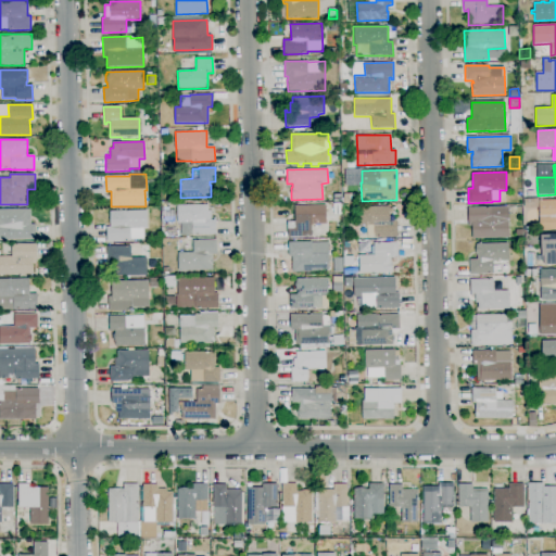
[(539,207),(525,207),(525,199),(539,199),(539,207)]
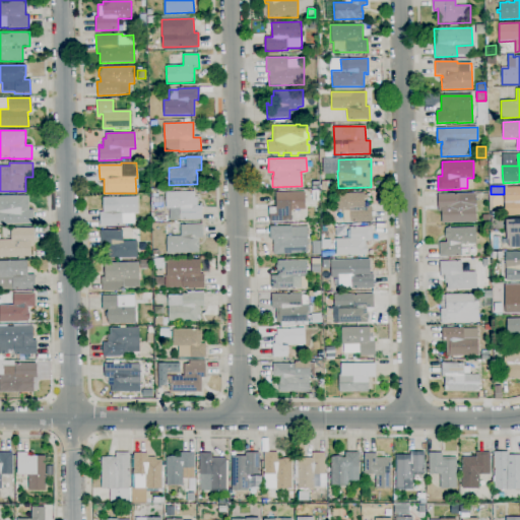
[(519,213),(504,214),(504,188),(519,188),(519,213)]
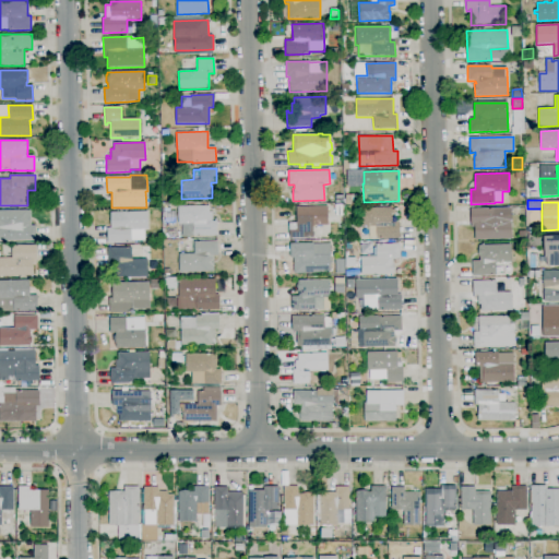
[(194,236),(194,224),(179,225),(178,206),(209,205),(210,212),(212,212),(212,222),(215,222),(215,218),(216,218),(217,236),(194,236)]
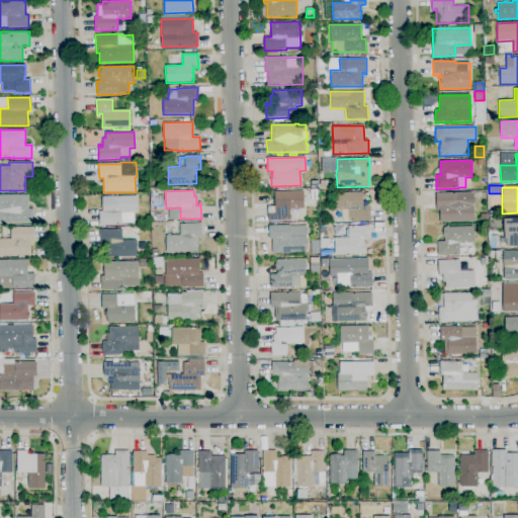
[(268,221),(267,206),(275,206),(274,192),(304,191),(304,208),(289,209),(290,221),(268,221)]
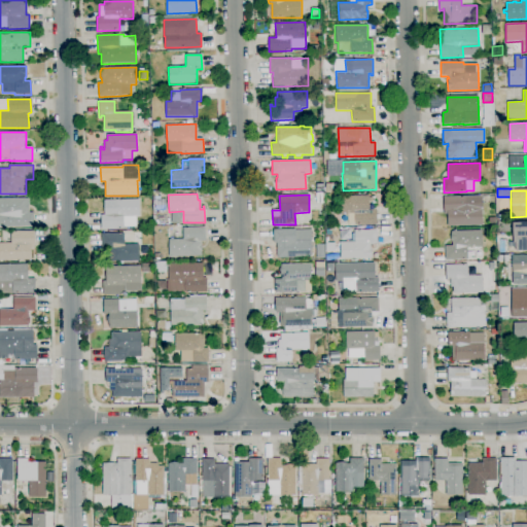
[(354,225),(354,224),(348,224),(348,215),(340,215),(340,197),(369,196),(370,210),(377,210),(377,224),(354,225)]
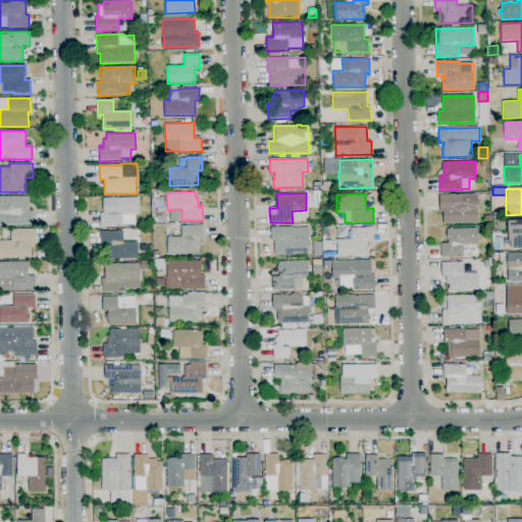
[(444,224),(442,211),(439,212),(439,195),(477,195),(477,206),(478,223),(444,224)]
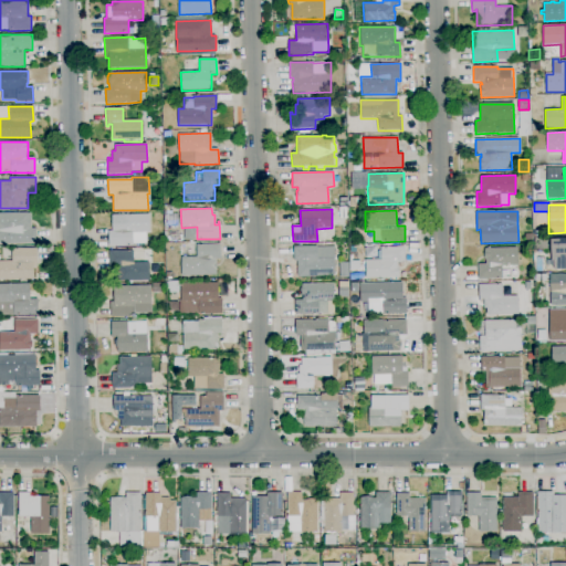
[(0,243),(0,212),(31,212),(31,229),(35,229),(37,243),(0,243)]
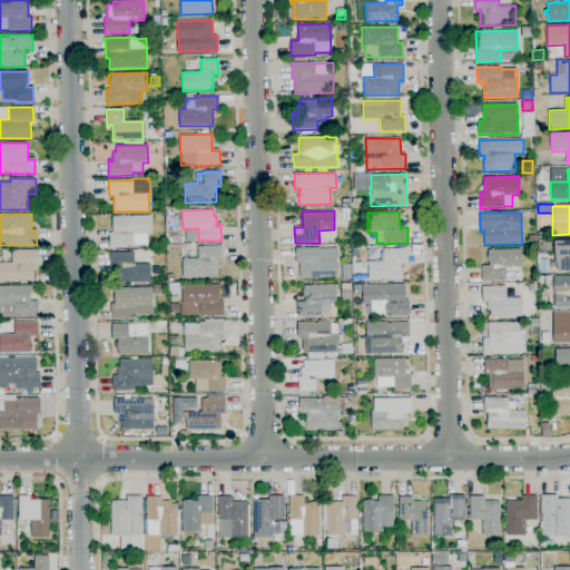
[(109,248),(109,233),(112,233),(112,216),(150,216),(150,235),(147,235),(147,245),(134,245),(134,247),(109,248)]
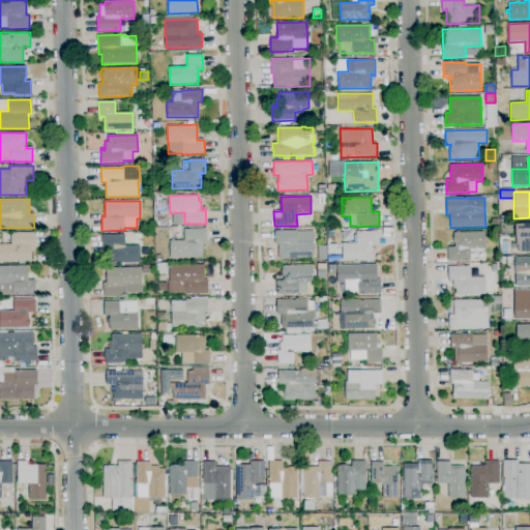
[(529,253),(519,253),(518,244),(517,244),(516,237),(517,237),(516,225),(529,224),(529,253)]
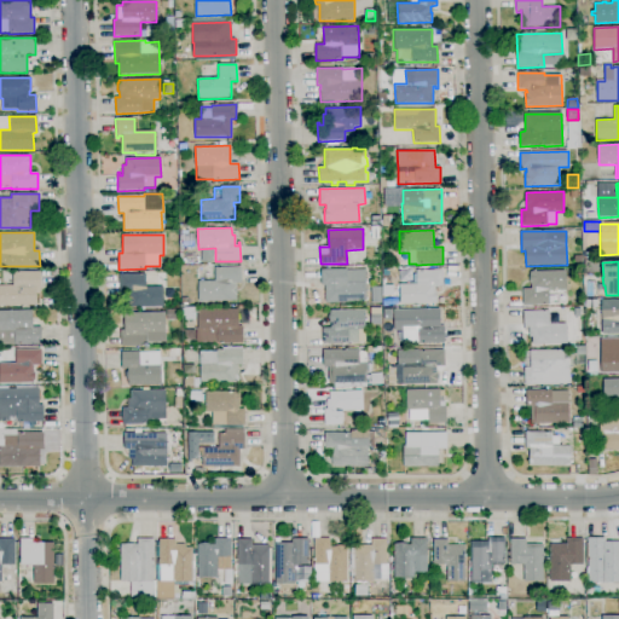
[(236,301),(198,301),(198,282),(214,282),(214,267),(241,267),(241,283),(236,284),(236,285),(237,296),(236,296),(236,301)]
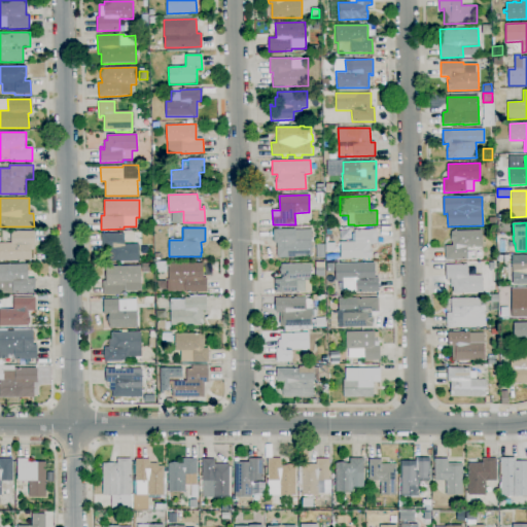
[(278,257),(277,242),(274,243),(274,231),(295,230),(295,241),(311,241),(312,256),(278,257)]
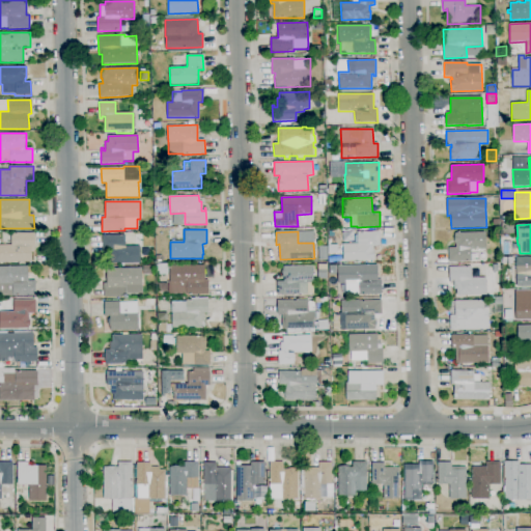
[(343,261),(342,244),(357,244),(357,231),(380,231),(380,246),(372,246),(373,249),(374,259),(373,259),(373,260),(343,261)]
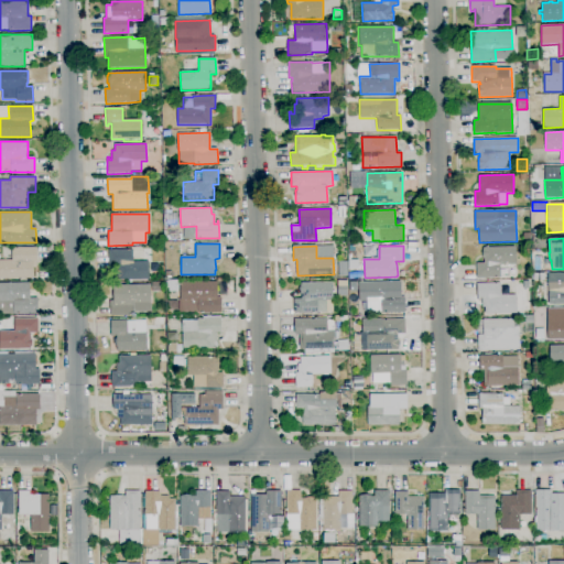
[(0,279),(0,260),(12,260),(11,248),(36,247),(36,266),(33,266),(33,279),(0,279)]
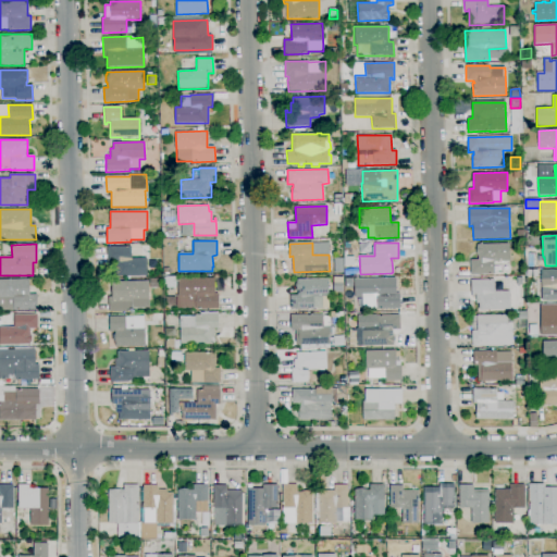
[(470,274),(470,260),(478,260),(478,256),(477,246),(478,246),(478,245),(509,244),(509,262),(494,262),(494,274),(470,274)]
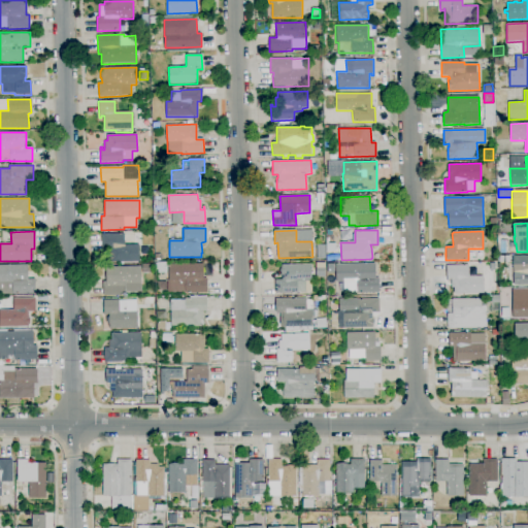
[(108,263),(108,253),(109,253),(109,248),(102,249),(102,234),(124,233),(125,245),(139,244),(139,262),(108,263)]
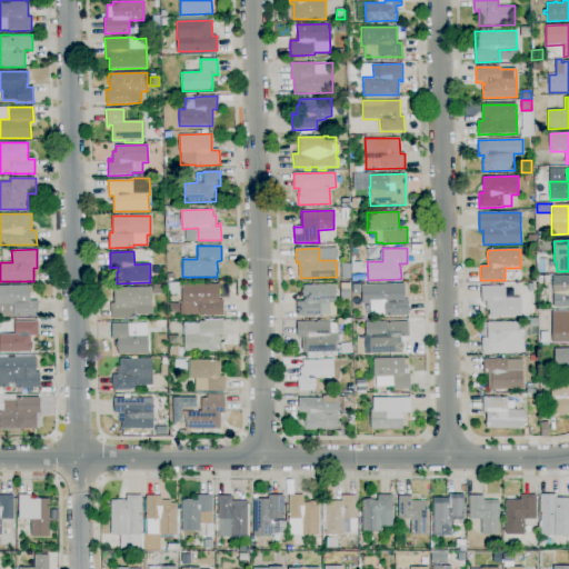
[(352,263),(361,262),(362,270),(352,271),(352,263)]
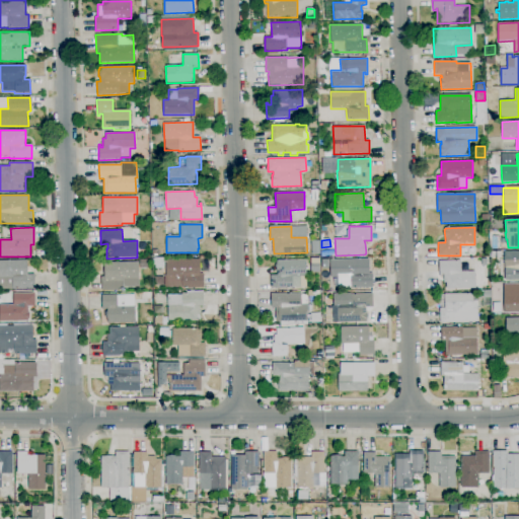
[(518,280),(505,281),(505,251),(518,251),(518,280)]
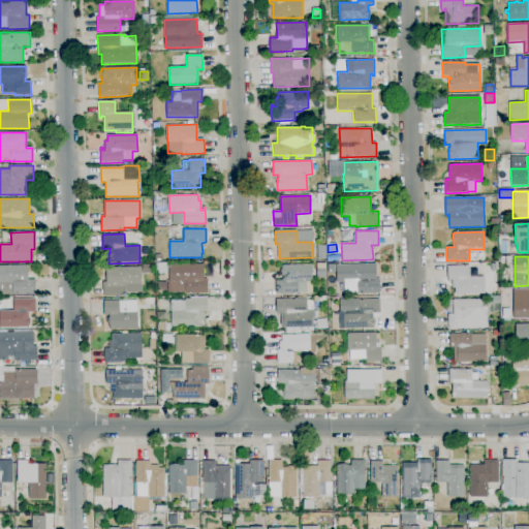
[(185,293),(185,282),(168,283),(168,266),(169,266),(169,262),(175,262),(175,265),(204,265),(204,279),(208,279),(208,293),(185,293)]
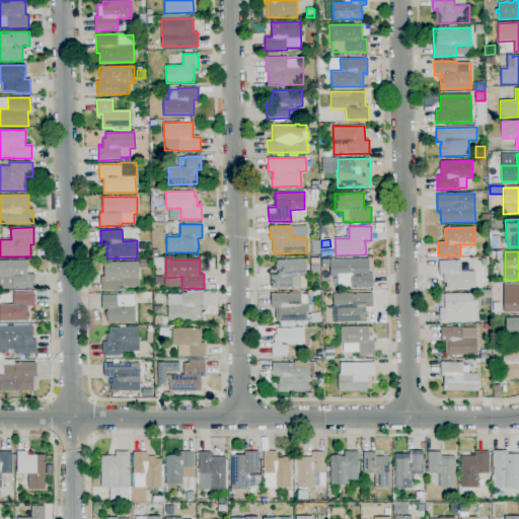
[(12,290),(12,289),(0,289),(0,260),(26,260),(27,275),(34,275),(34,289),(12,290)]
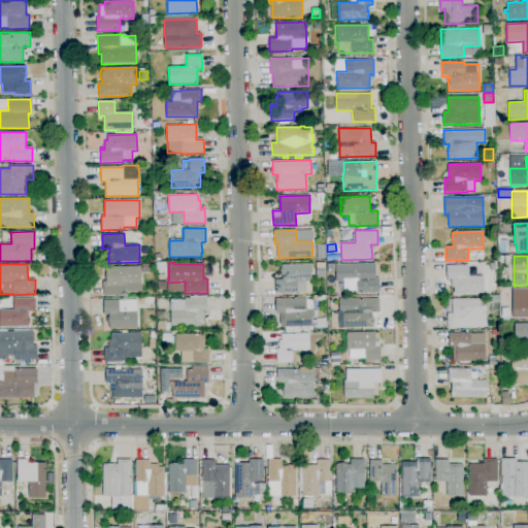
[(142,273),(141,264),(152,264),(153,273),(142,273)]
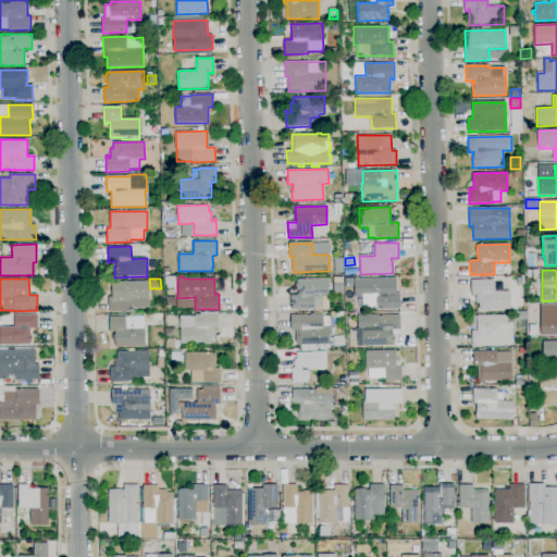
[(289,310),(289,295),(297,295),(297,289),(296,289),(296,280),(329,279),(329,297),(324,297),(324,308),(313,309),(289,310)]
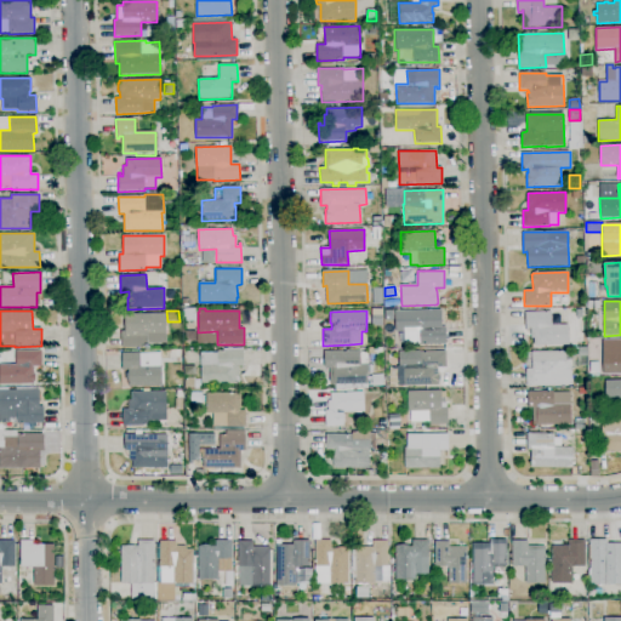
[(420,345),(420,331),(396,332),(394,311),(442,311),(442,328),(445,328),(446,345),(420,345)]
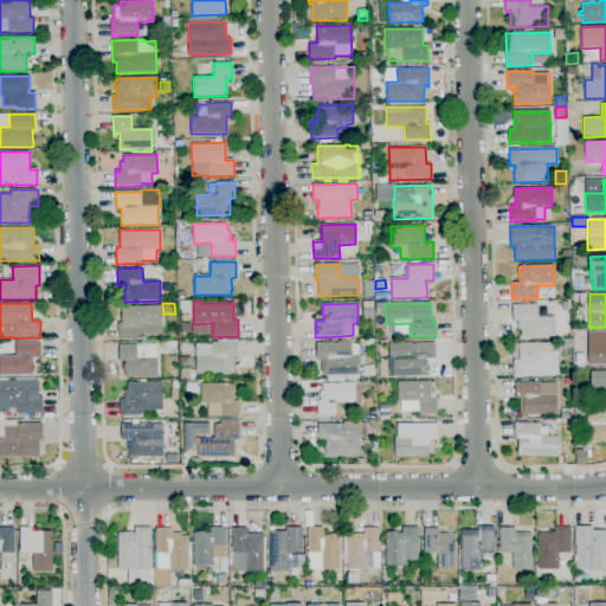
[(521,337),(521,330),(517,330),(517,321),(515,321),(515,323),(513,323),(513,304),(537,304),(537,317),(555,317),(555,336),(521,337)]
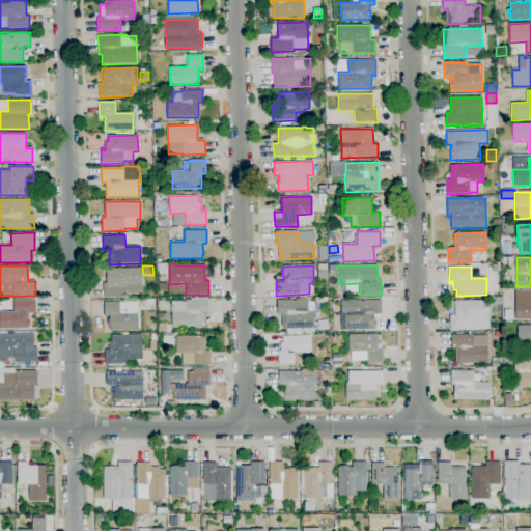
[(104,298),(103,283),(107,283),(107,269),(142,268),(142,294),(126,295),(126,297),(104,298)]
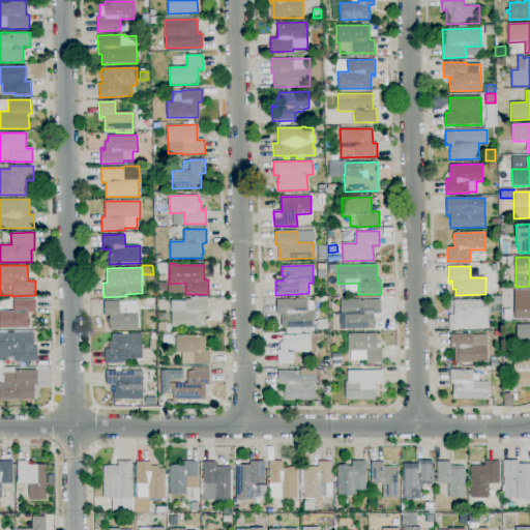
[(326,278),(317,277),(317,269),(326,269),(326,278)]
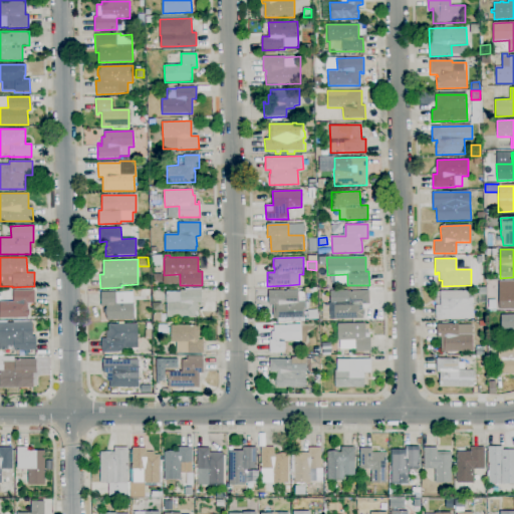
[(513,309),(498,310),(498,293),(499,293),(498,282),(513,281),(513,309)]
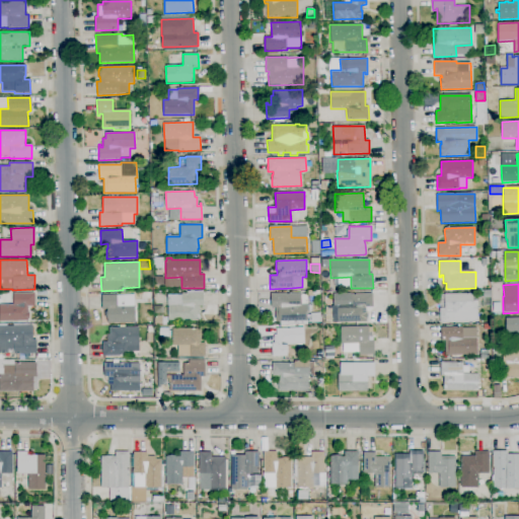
[(484,298),(483,291),(491,290),(491,298),(484,298)]
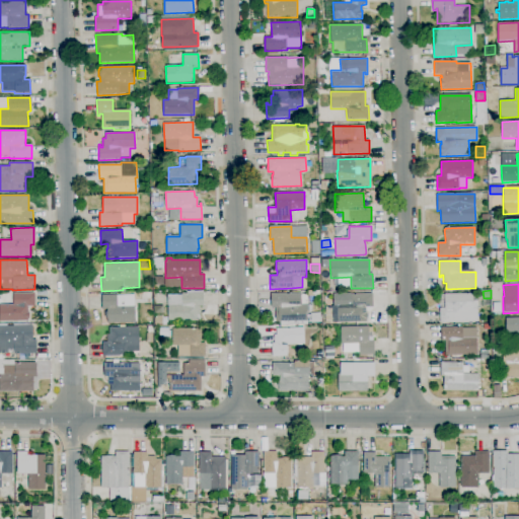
[(0,321),(0,304),(13,304),(13,293),(34,293),(34,306),(28,307),(28,310),(29,321),(0,321)]
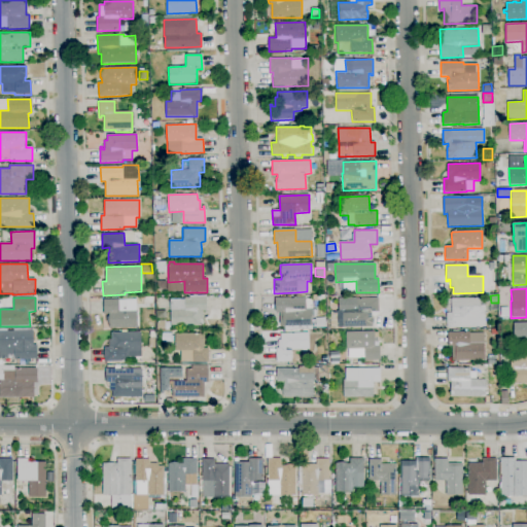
[(203,326),(170,326),(170,300),(184,300),(184,297),(207,297),(207,313),(205,313),(205,311),(203,311),(203,326)]
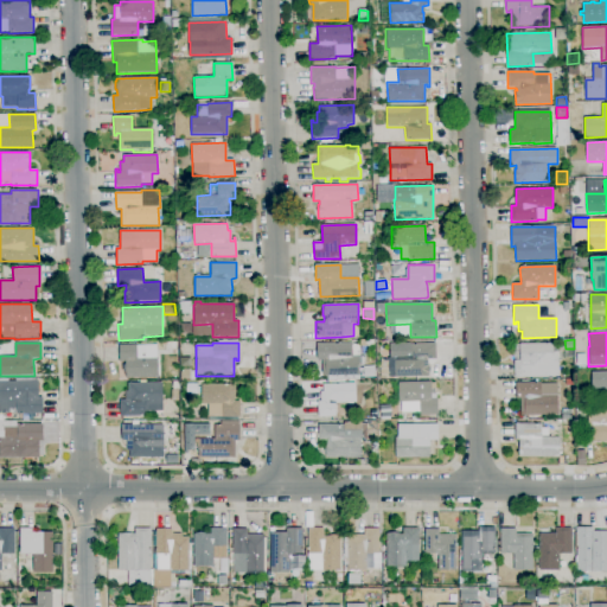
[(323,377),(321,359),(317,359),(317,344),(352,343),(352,357),(359,356),(359,357),(363,357),(363,366),(359,366),(359,376),(323,377)]
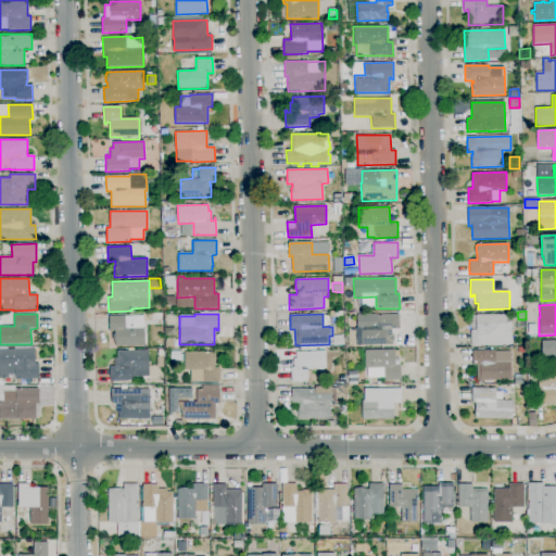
[(471,346),(470,316),(476,316),(476,315),(506,314),(506,316),(513,315),(513,323),(512,323),(512,345),(471,346)]
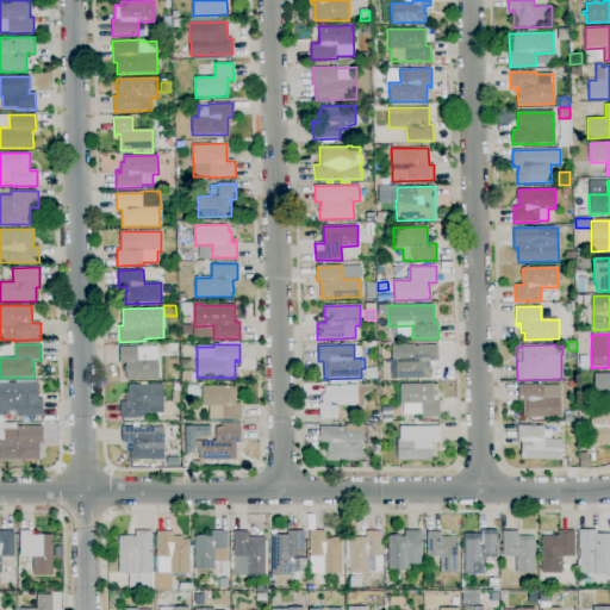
[(430,368),(433,372),(430,375),(430,379),(397,379),(396,360),(398,360),(398,347),(412,347),(412,346),(437,346),(439,361),(430,361),(430,368)]
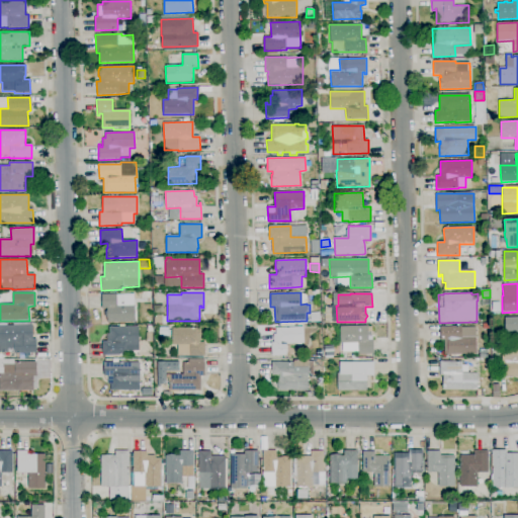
[(107,323),(107,320),(107,309),(101,309),(101,294),(116,294),(134,294),(135,305),(136,323),(107,323)]
